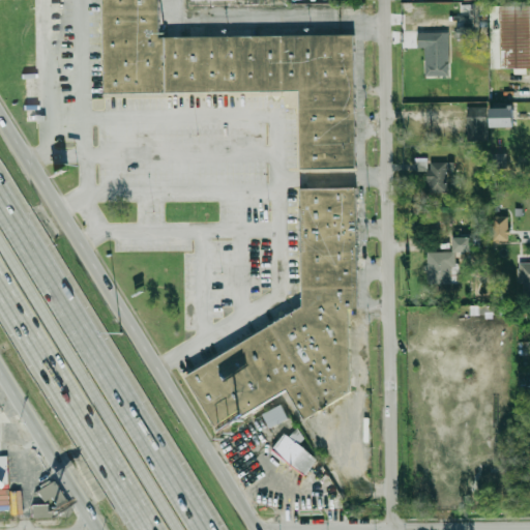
[(158,0),(159,37),(356,35),(357,168),(303,168),(302,90),(107,92),(105,0),(158,0)]
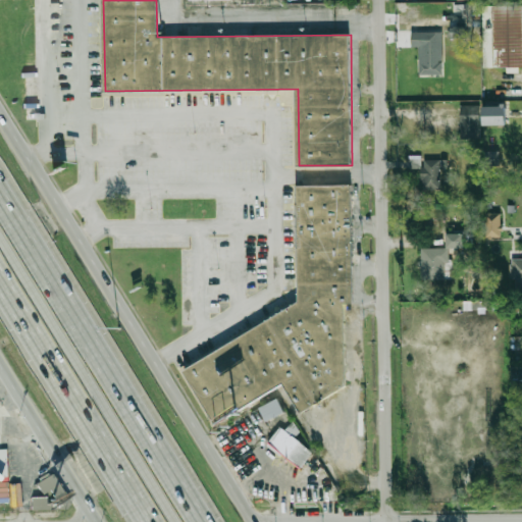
[(521,5),(483,5),(483,66),(521,66),(521,5)]
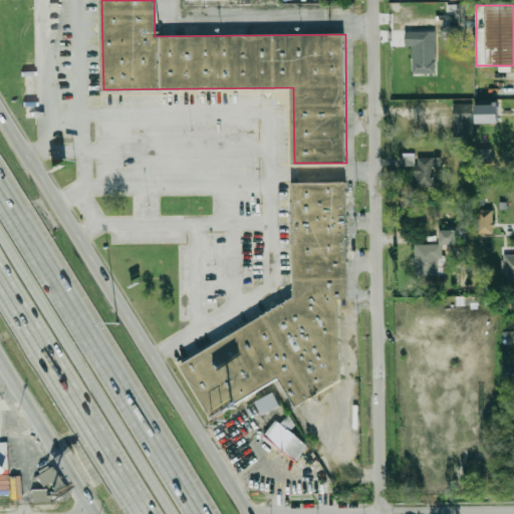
[(406,29),(406,46),(414,46),(414,73),(435,73),(435,36),(464,36),(464,29),(406,29)]
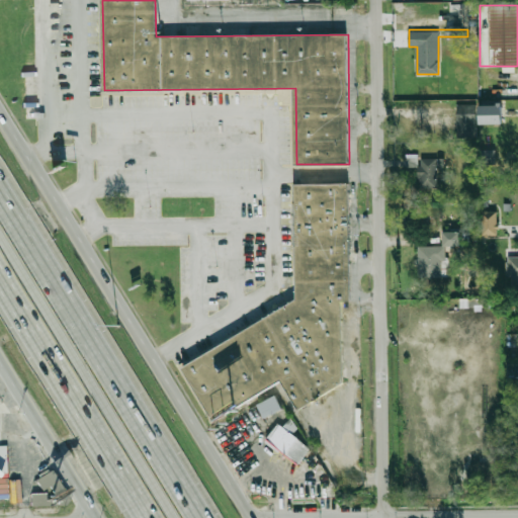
[(476,104),(456,104),(457,138),(477,137),(476,104)]
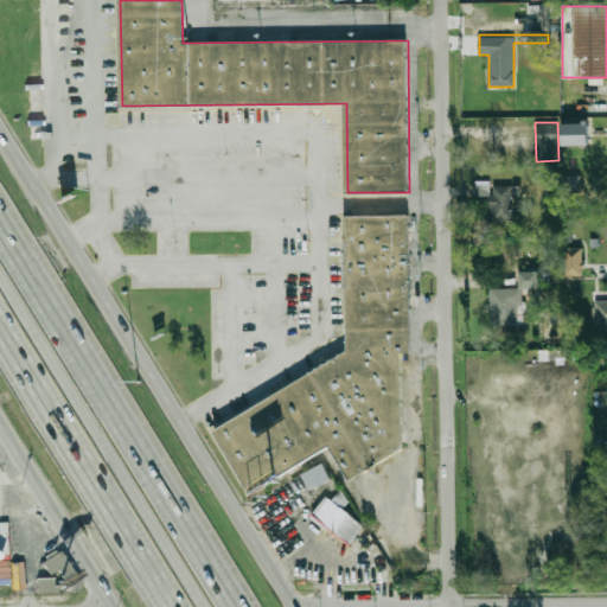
[(562,123),(563,146),(589,145),(588,122),(562,123)]
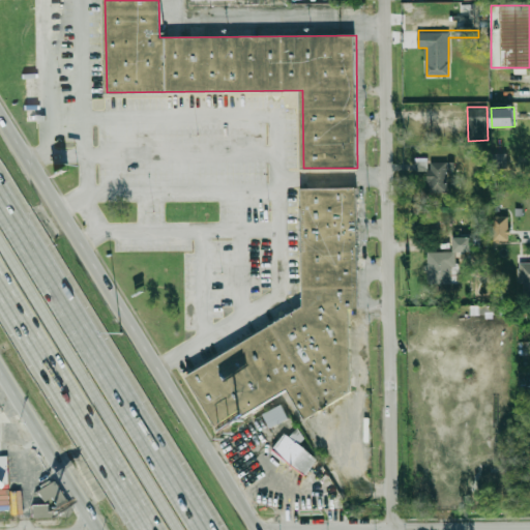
[(494,155),(494,167),(503,167),(503,154),(494,155)]
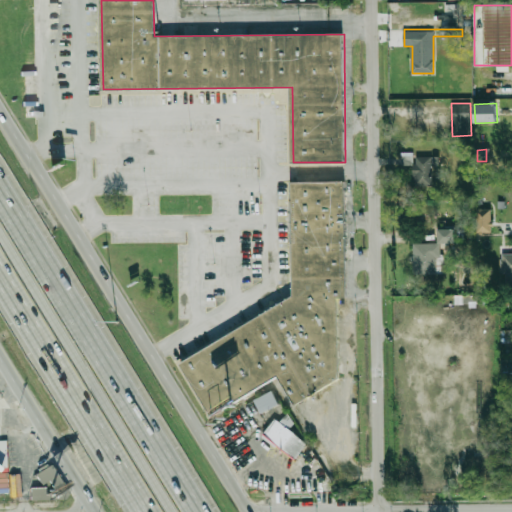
[(414,185),(433,185),(433,156),(413,156),(404,156),(404,164),(414,164),(414,185)]
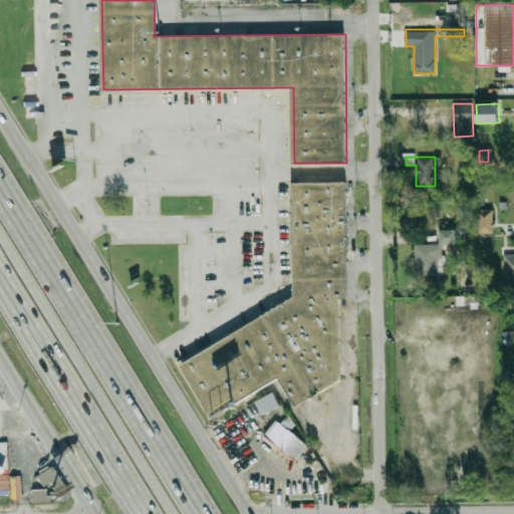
[(294,183),(348,182),(349,309),(339,309),(340,382),(297,408),(280,379),(213,419),(182,365),(295,299),(294,183)]
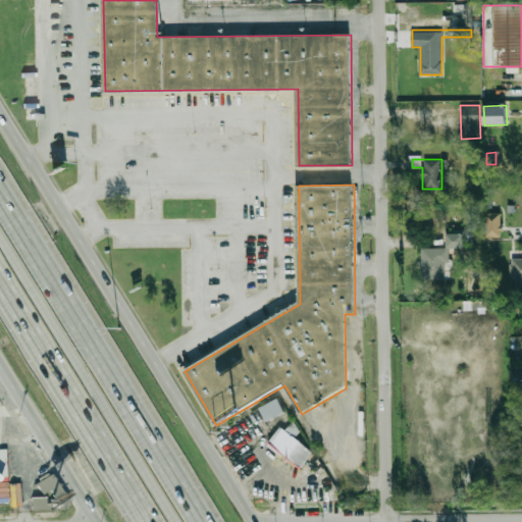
[(501,212),(485,213),(486,238),(502,237),(501,212)]
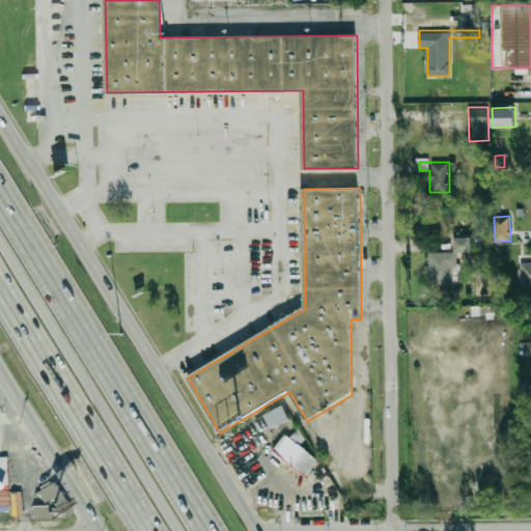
[(429,251),(428,284),(454,284),(454,268),(460,268),(460,253),(471,253),(471,236),(454,236),(454,251),(429,251)]
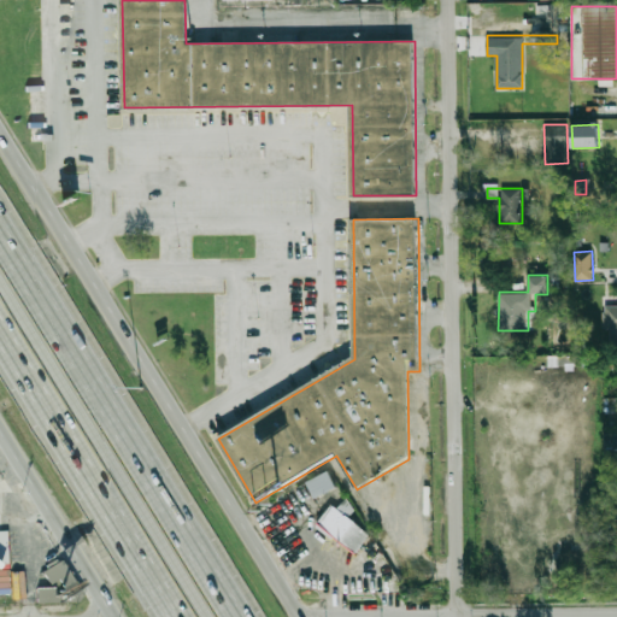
[(616,305),(604,305),(603,330),(616,330),(616,331),(616,345),(616,305)]
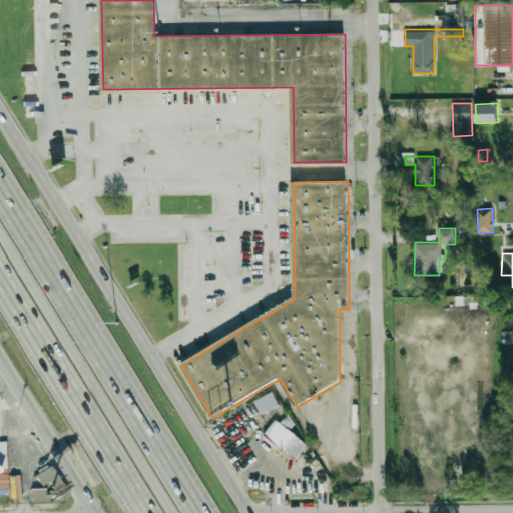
[(263,414),(255,401),(273,392),(280,405),(263,414)]
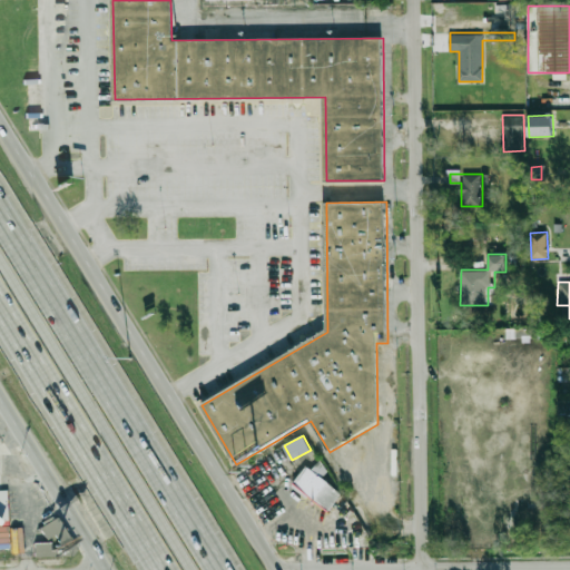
[(323,479),(342,493),(328,511),(310,495),(307,499),(292,487),(307,467),(312,470),(321,461),(328,472),(323,479)]
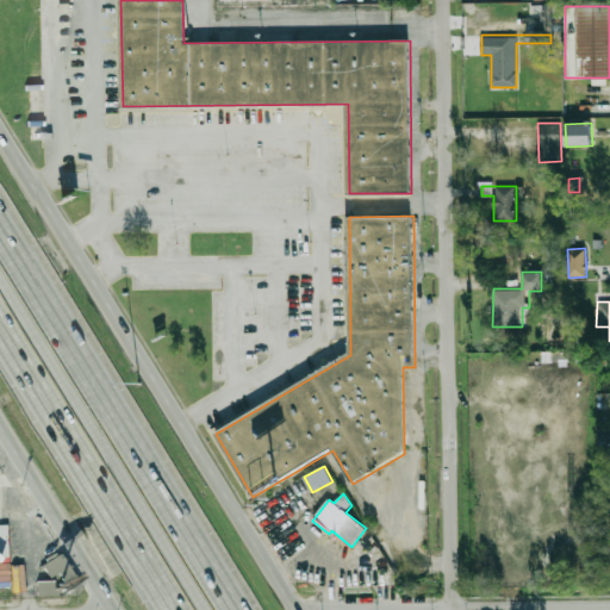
[(280,537),(290,553),(313,537),(304,522),(280,537)]
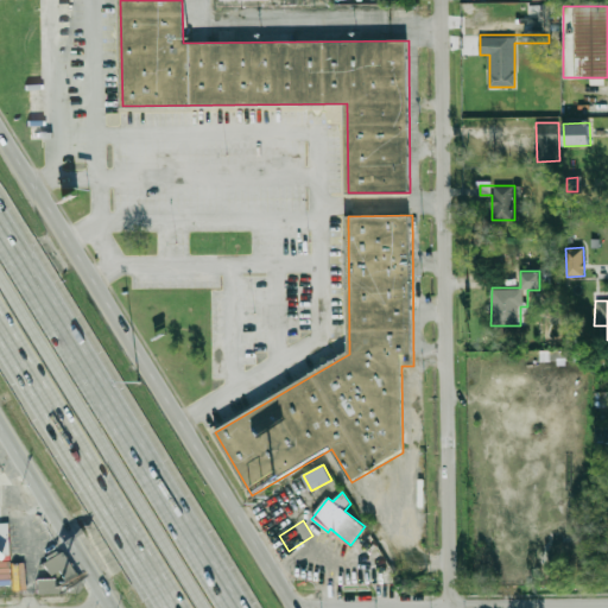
[(38,594),(74,593),(73,557),(46,558),(46,580),(37,580),(38,594)]
